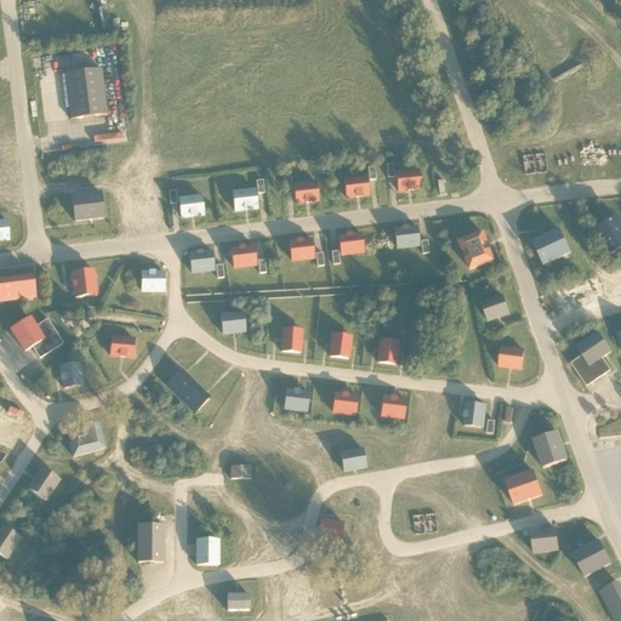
[(107,115),(102,69),(64,74),(70,120),(107,115)]
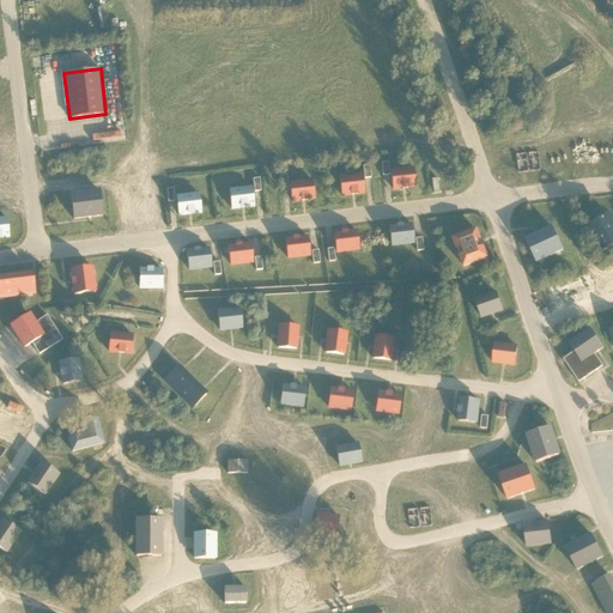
[(416,189),(413,168),(390,170),(393,192),(416,189)]
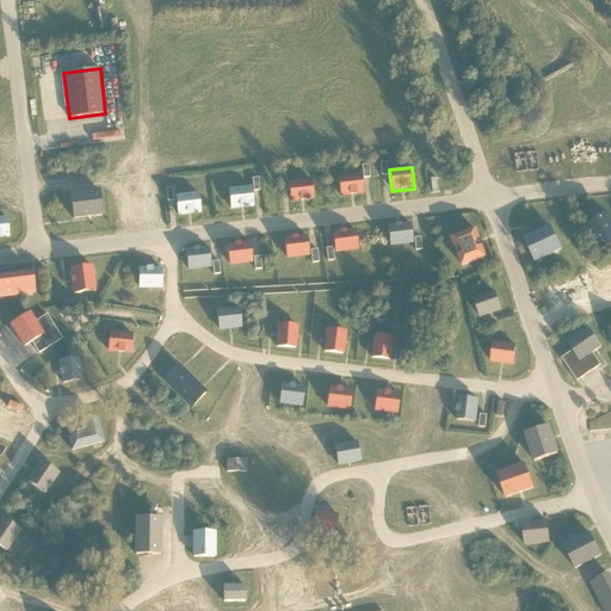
[(363,195),(360,173),(338,176),(340,197),(363,195)]
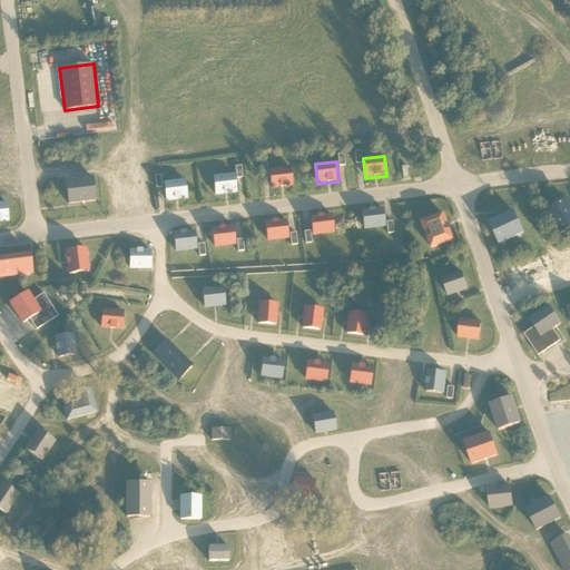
[(292,187),(290,167),(268,169),(271,189),(292,187)]
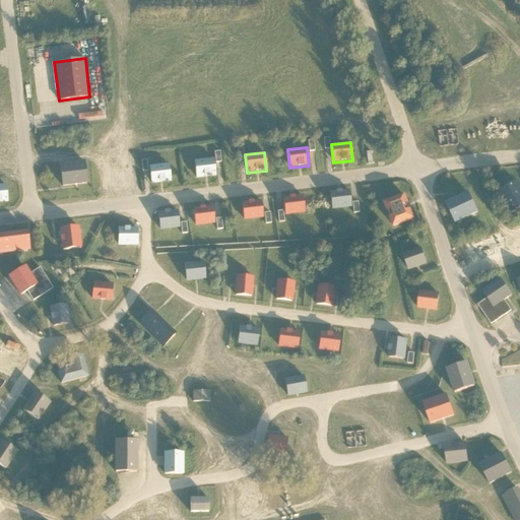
[(215,177),(213,158),(194,160),(196,179),(215,177)]
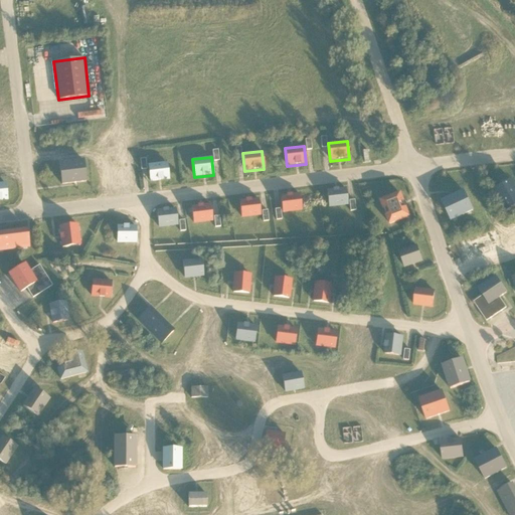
[(87,182),(83,160),(58,163),(61,186),(87,182)]
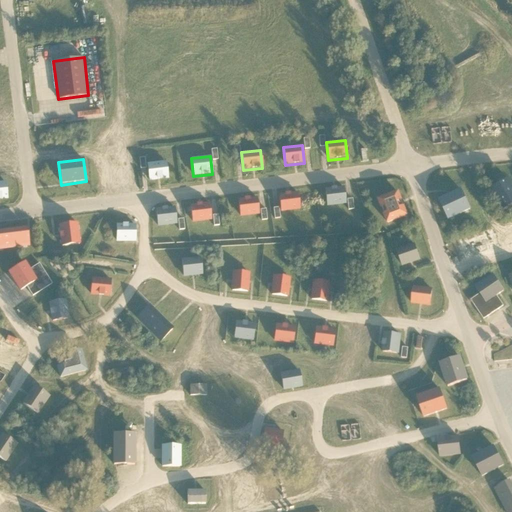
[(168,179),(166,161),(146,163),(148,181),(168,179)]
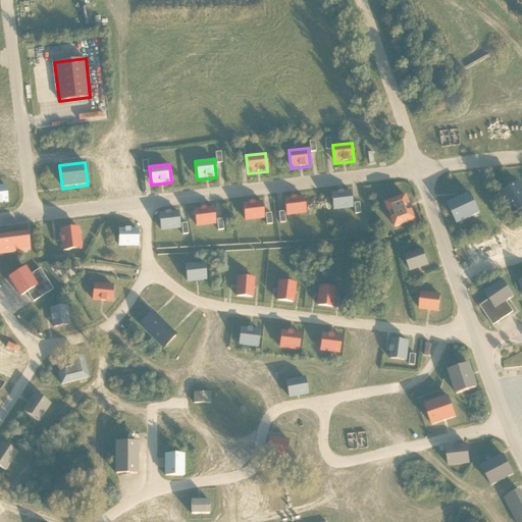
[(521,209),(521,187),(519,183),(499,194),(512,216),(521,209)]
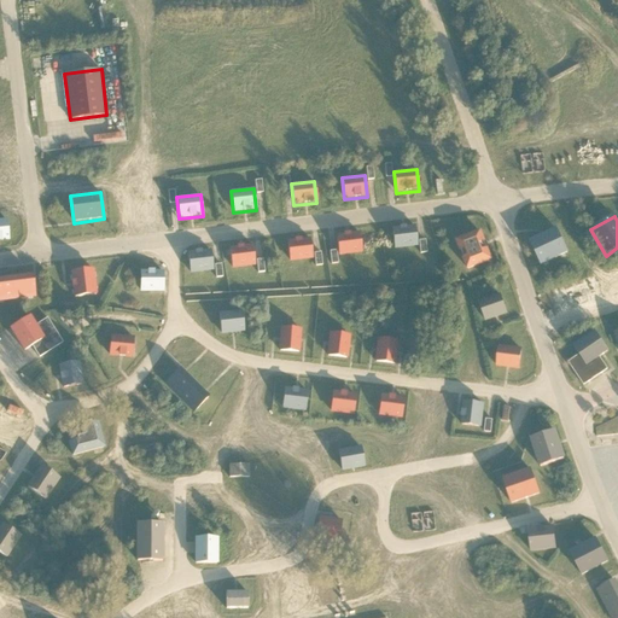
[(418,246),(415,226),(392,228),(395,249),(418,246)]
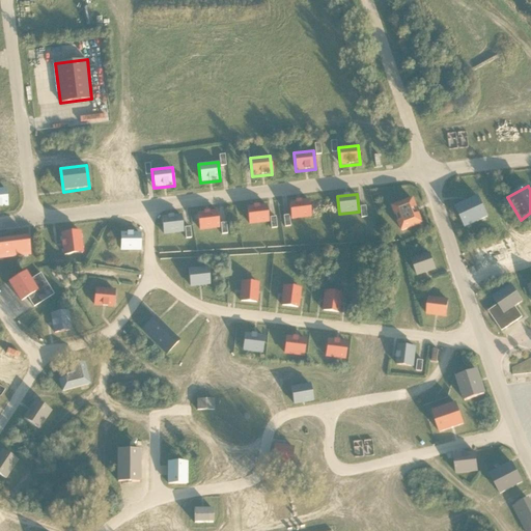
[(487,218),(478,197),(454,207),(464,229),(487,218)]
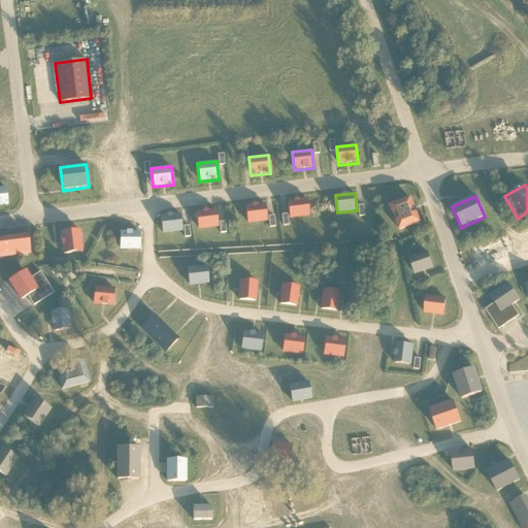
[(422,223),(411,197),(389,206),(399,232),(422,223)]
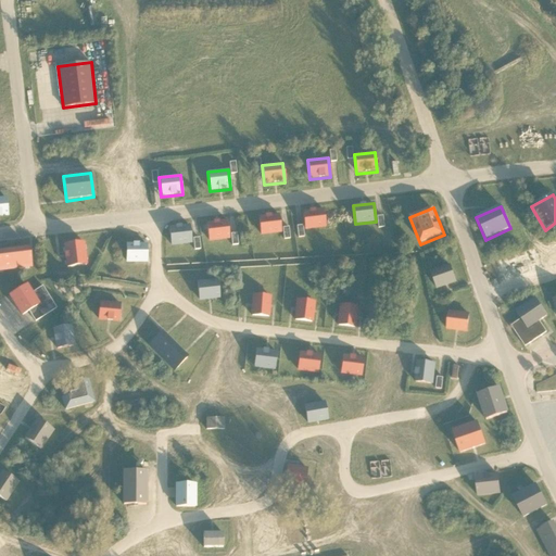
[(326,228),(323,209),(302,211),(304,230),(326,228)]
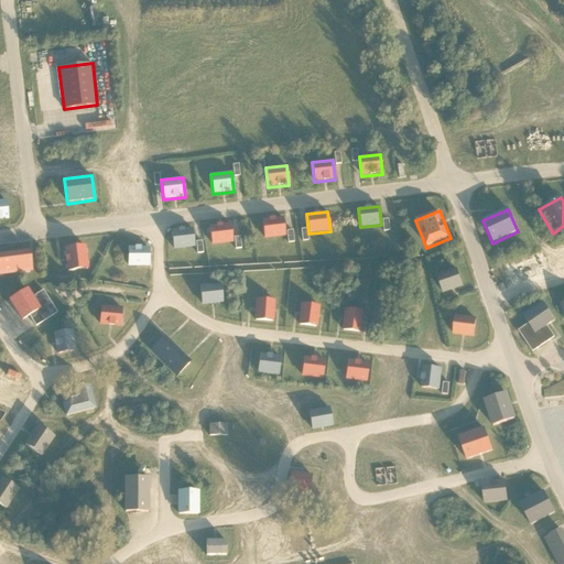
[(285,236),(283,217),(261,219),(264,239),(285,236)]
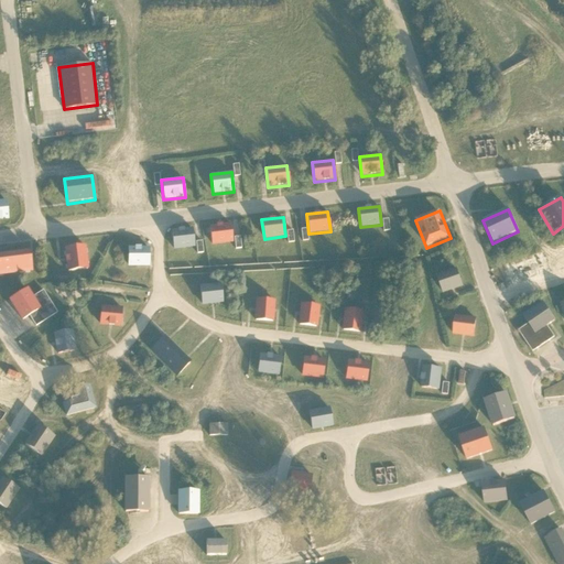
[(232,242),(230,224),(209,226),(212,245),(232,242)]
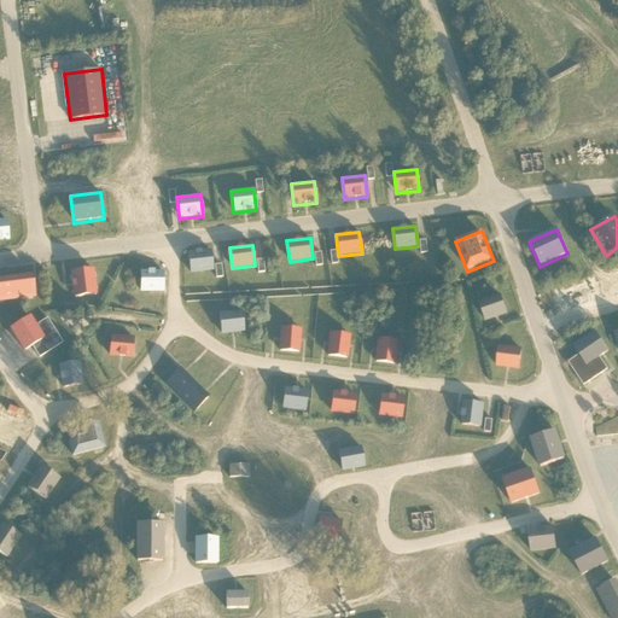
[(213,272),(210,250),(187,252),(190,274),(213,272)]
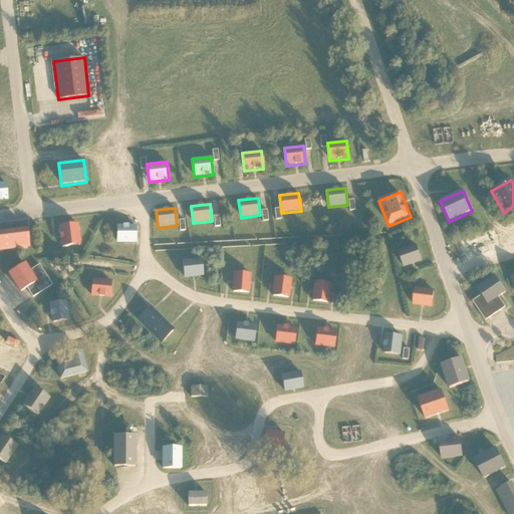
[(80,245),(78,224),(58,226),(61,248),(80,245)]
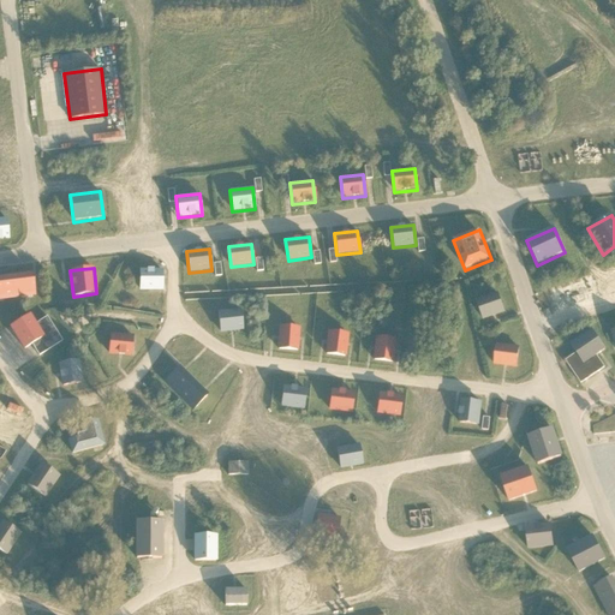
[(163,269),(139,269),(139,291),(162,291),(163,269)]
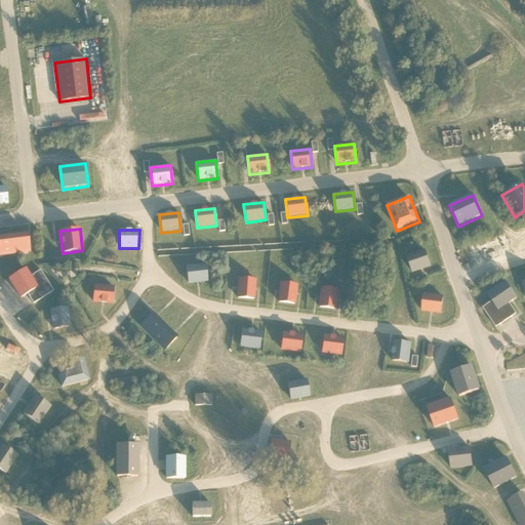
[(0,255),(30,252),(28,234),(0,237),(0,255)]
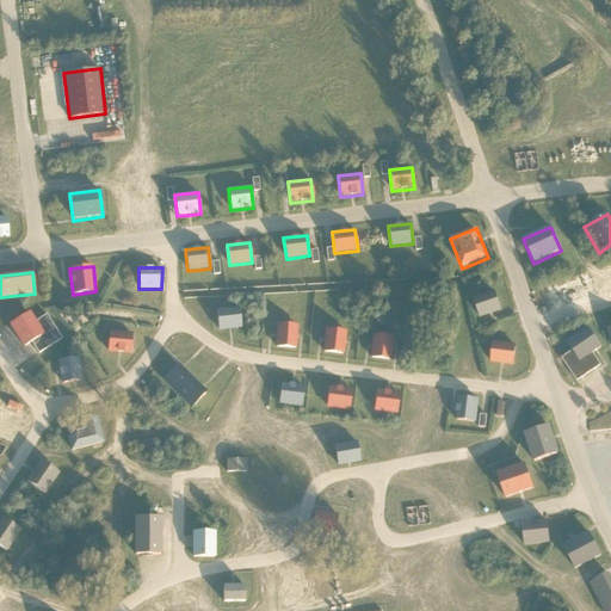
[(590,276),(548,290),(557,318),(572,313),(568,303),(566,294),(580,289),(587,307),(599,303),(590,276)]
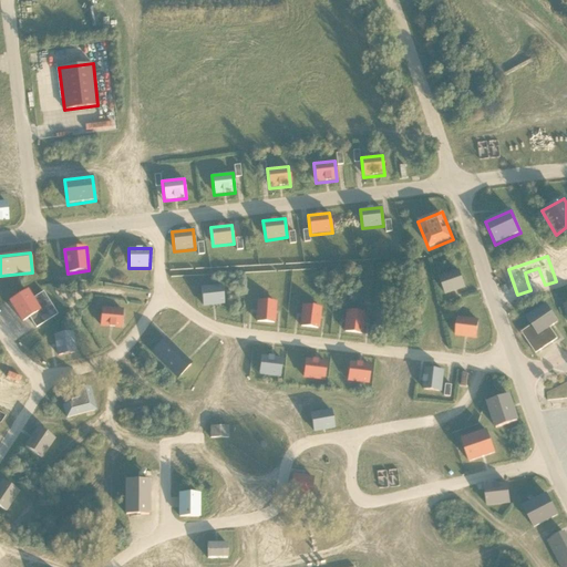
[(465,288),(459,269),(439,277),(445,295),(465,288)]
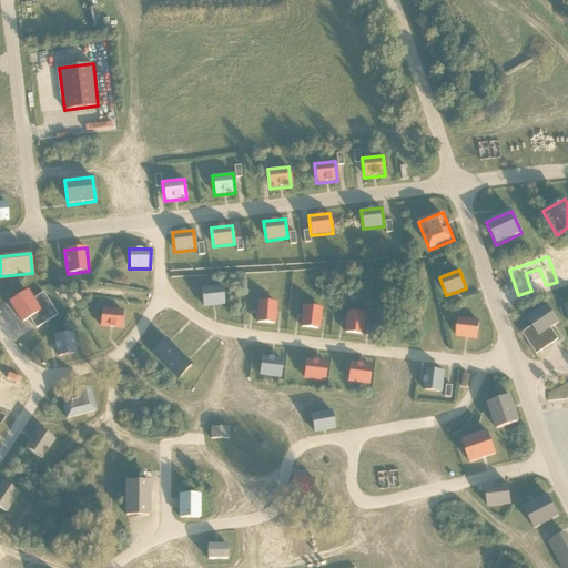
[(224,305),(222,285),(201,288),(203,307),(224,305)]
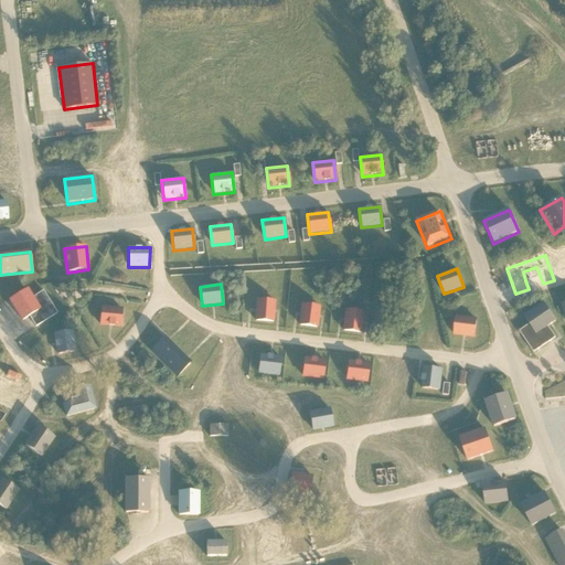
[(32,298),(28,289),(8,301),(21,322),(29,317),(35,328),(57,315),(43,291),(32,298)]
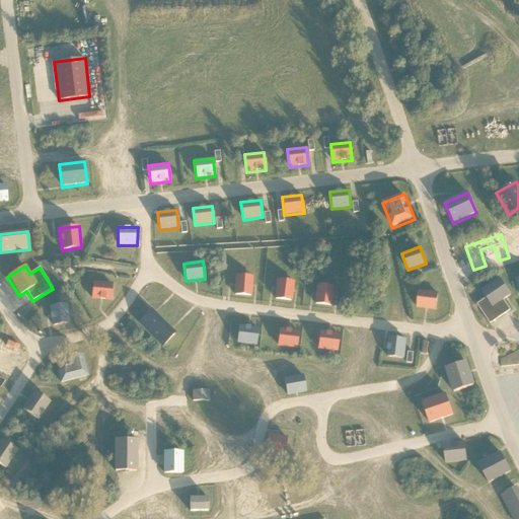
[(253,277),(235,276),(233,295),(251,296),(253,277)]
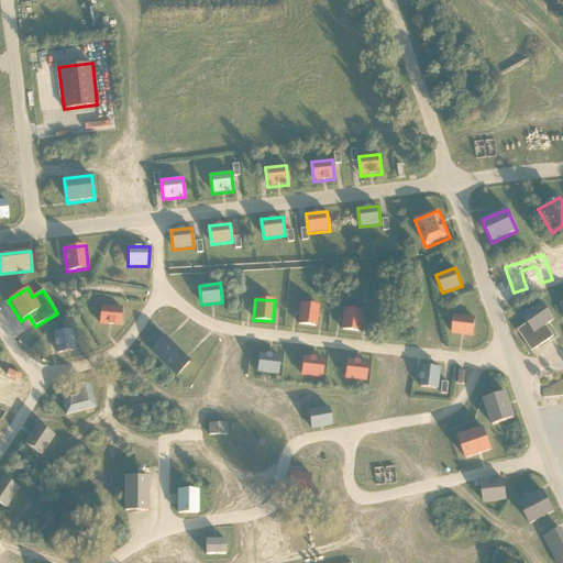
[(554,320),(542,302),(522,317),(527,323),(517,330),(532,351),(554,337),(547,326),(554,320)]
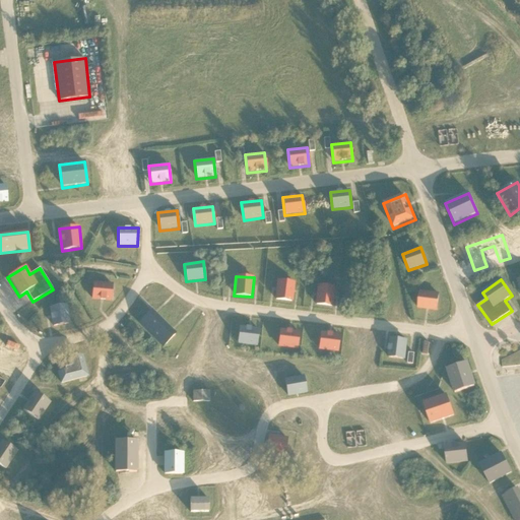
[(295,282),(277,280),(274,300),(293,302),(295,282)]
